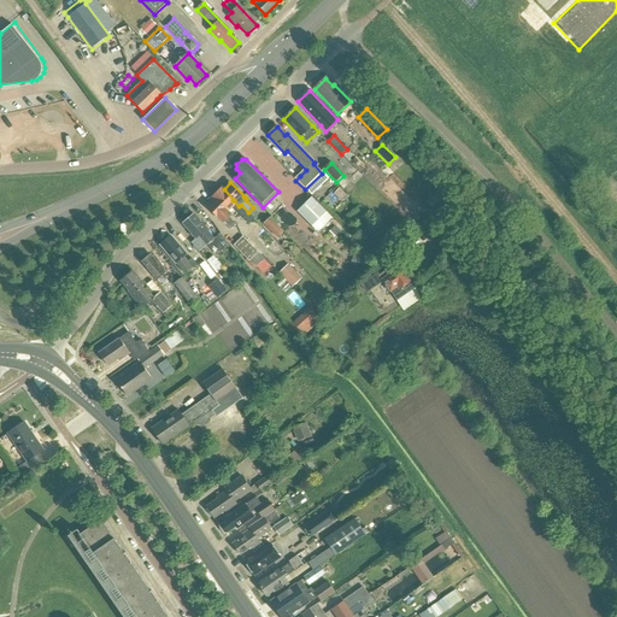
[(254,218),(248,212),(241,205),(239,206),(233,200),(234,200),(224,189),(223,188),(212,199),(213,200),(224,210),(225,209),(228,212),(234,207),(244,217),(250,223),(254,218)]
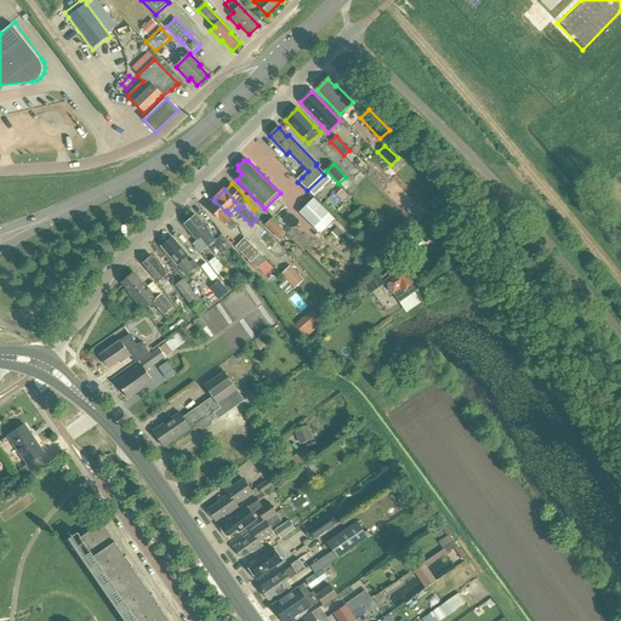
[(342,201),(348,197),(341,189),(336,195),(342,201)]
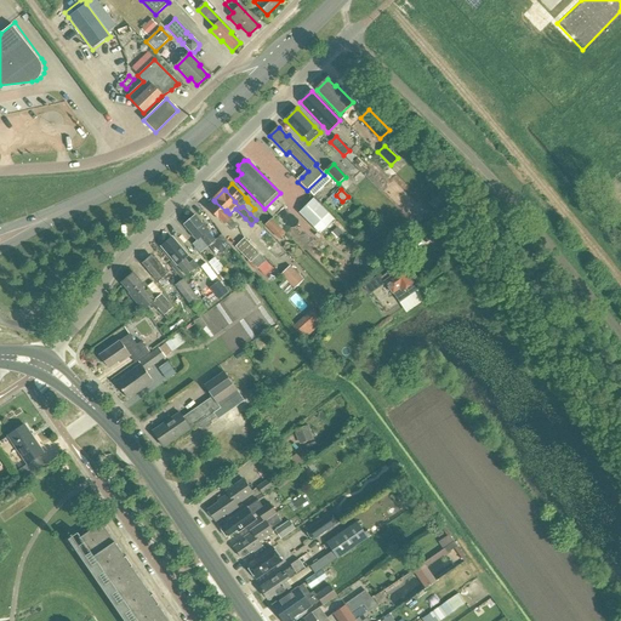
[(336,220),(314,198),(300,212),(322,234),(336,220)]
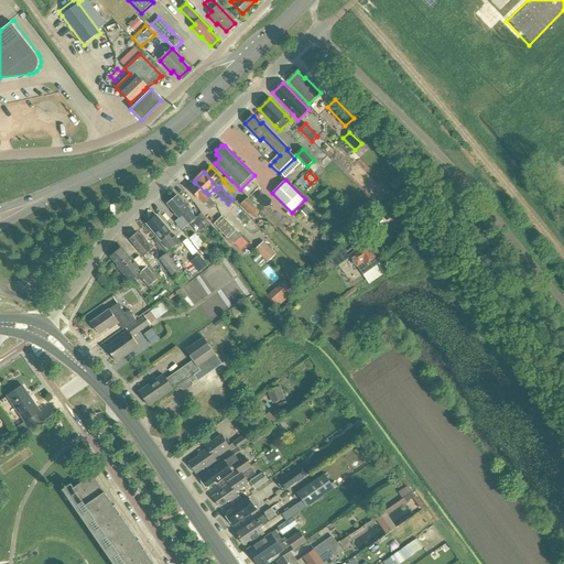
[(195,183),(190,188),(202,201),(204,203),(205,203),(212,209),(216,205),(209,198),(212,196),(208,194),(206,191),(205,192),(195,183)]
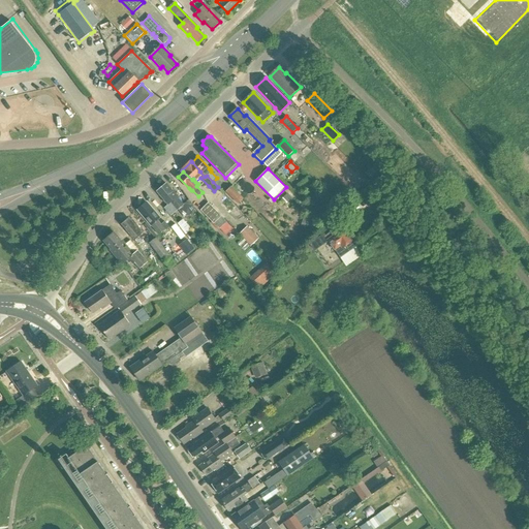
[(355,175),(347,183),(353,189),(362,181),(355,175)]
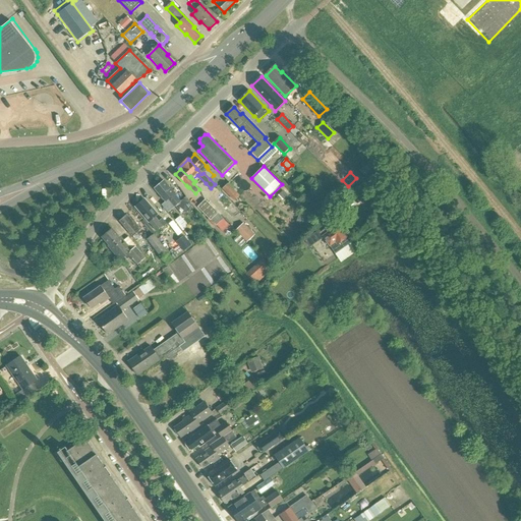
[(162,198),(164,200),(165,200),(166,201),(169,199),(175,208),(176,207),(182,215),(192,206),(186,197),(181,201),(175,194),(175,193),(165,181),(160,184),(159,184),(157,186),(157,187),(155,188),(162,196),(162,198)]
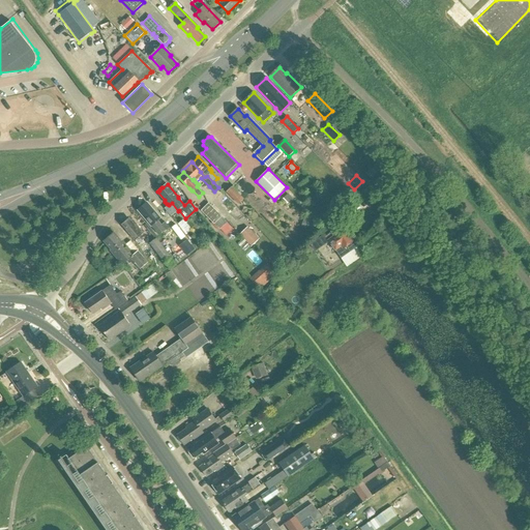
[(243,199),(232,186),(227,192),(238,204),(243,199)]
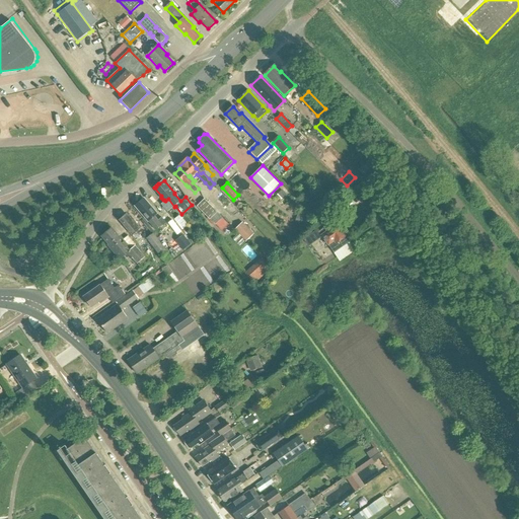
[(287,195),(282,190),(277,195),(282,200),(287,195)]
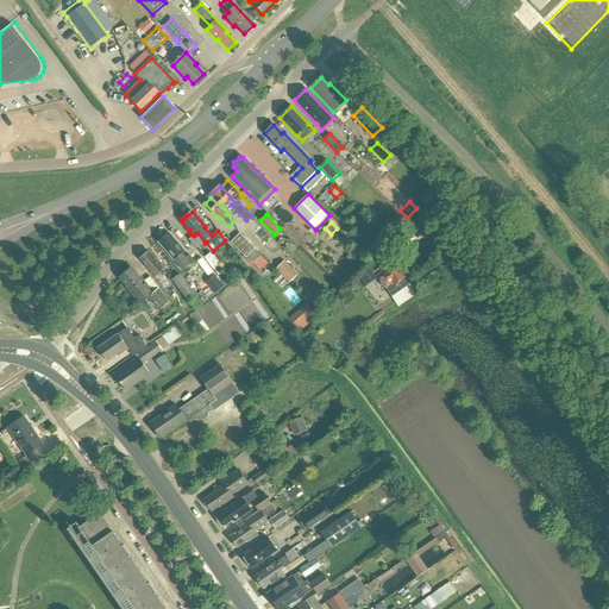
[(231,243),(252,264),(261,256),(240,233),(231,243)]
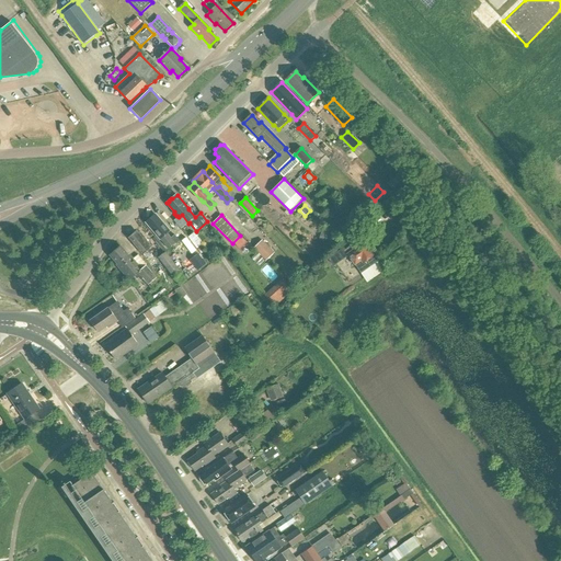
[(152,230),(160,240),(161,239),(169,249),(175,243),(168,233),(170,231),(164,224),(163,225),(155,216),(153,217),(152,217),(149,219),(149,220),(148,222),(153,229),(152,230)]
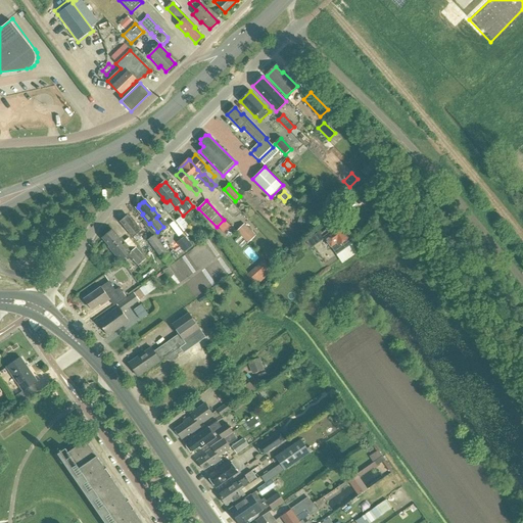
[(139,233),(142,231),(137,225),(136,226),(128,216),(121,222),(136,241),(142,236),(139,233)]
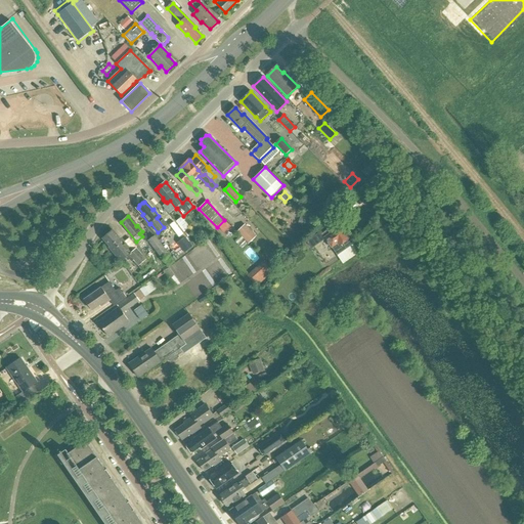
[(310,230),(313,220),(304,217),(303,219),(300,218),(298,224),(301,225),(300,227),(310,230)]
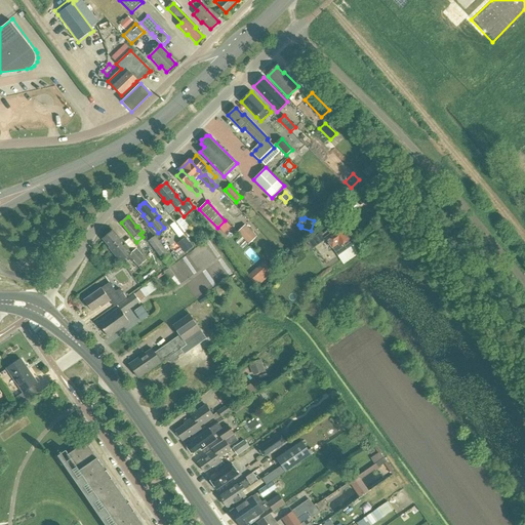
[(192,229),(183,218),(176,223),(187,234),(192,229)]
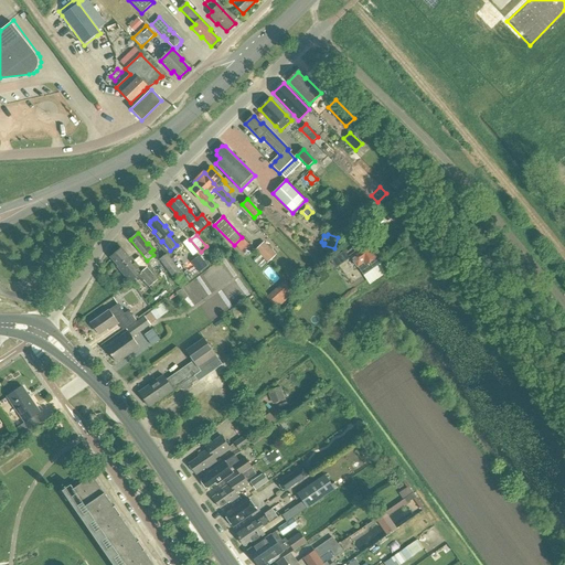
[(380,263),(364,242),(355,247),(354,247),(348,252),(350,256),(351,256),(352,257),(363,274),(380,263)]
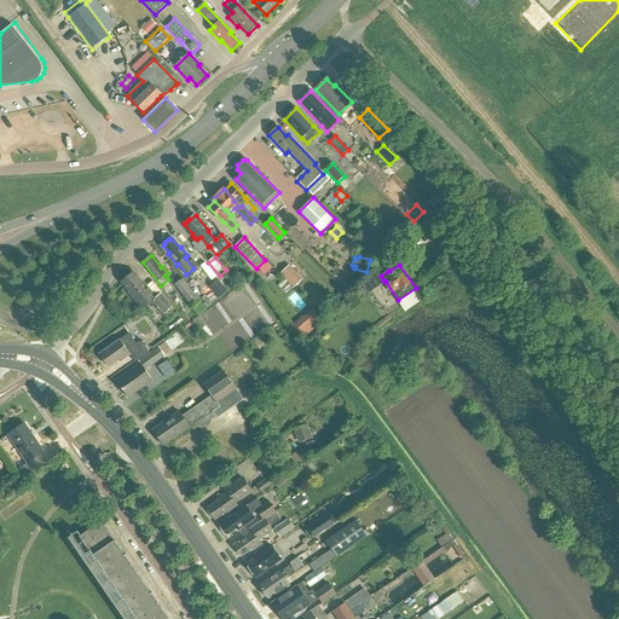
[(289,266),(279,275),(293,288),(302,279),(289,266)]
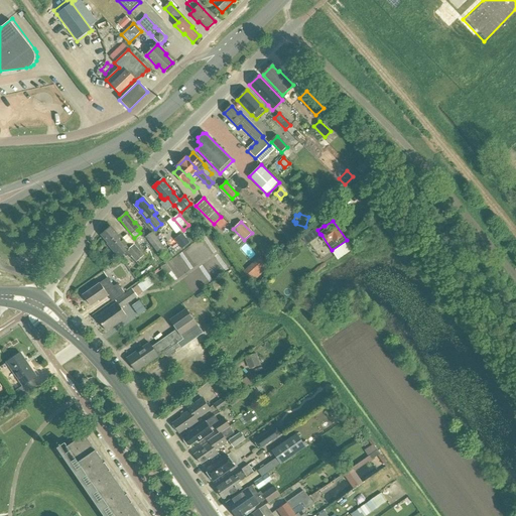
[(119,258),(124,254),(126,256),(128,255),(130,257),(131,256),(136,262),(143,256),(134,245),(130,248),(121,236),(118,235),(111,228),(102,235),(109,243),(109,245),(119,258)]
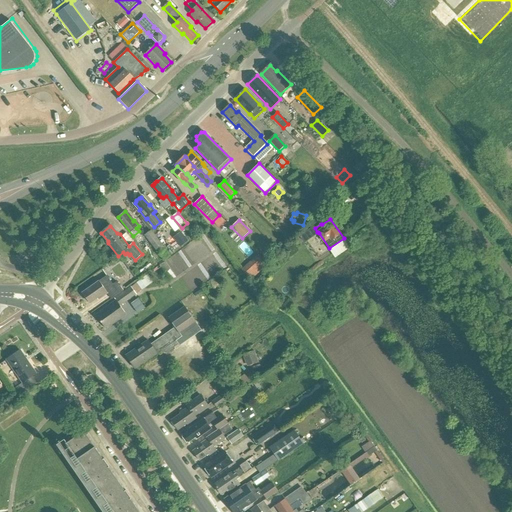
[(318,232),(317,232),(315,228),(314,226),(299,236),(304,243),(319,233),(318,232)]
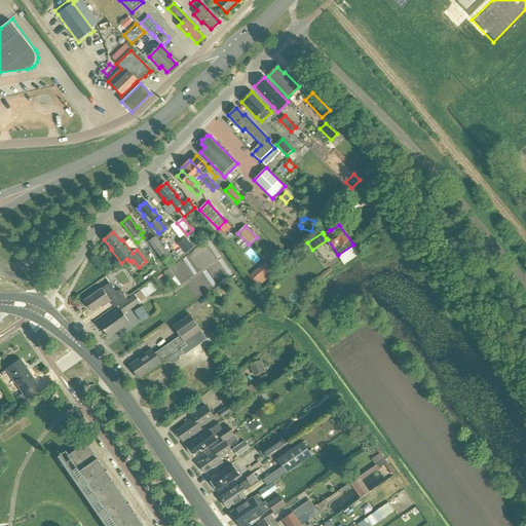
[(170,257),(171,256),(155,236),(148,241),(163,262),(165,261),(170,266),(175,263),(170,257)]
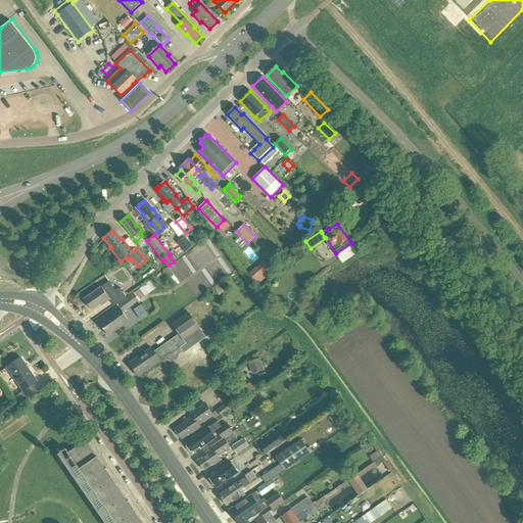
[(192,246),(184,237),(177,243),(184,252),(192,246)]
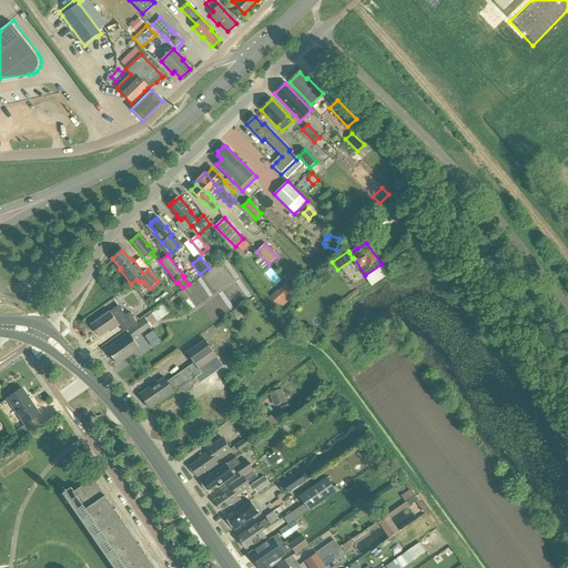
[(204,290),(210,296),(221,287),(215,281),(204,290)]
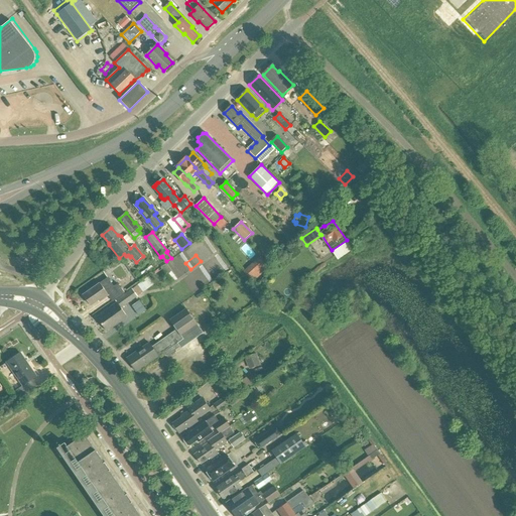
[(259,257),(251,264),(261,275),(268,268),(259,257)]
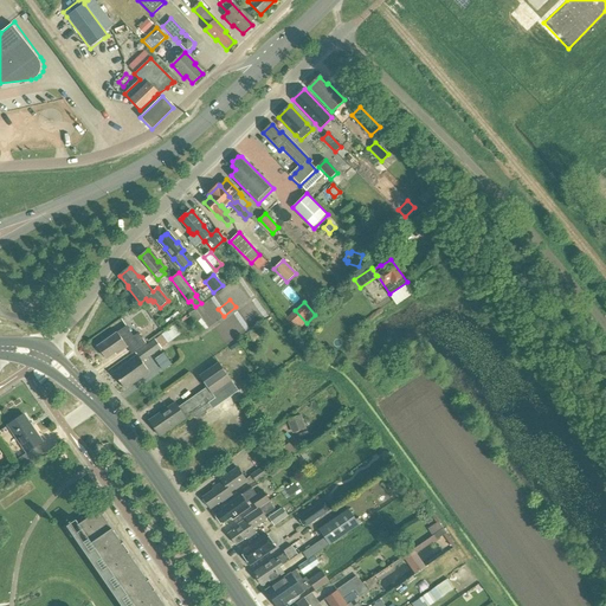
[(171,341),(181,334),(175,326),(165,334),(171,341)]
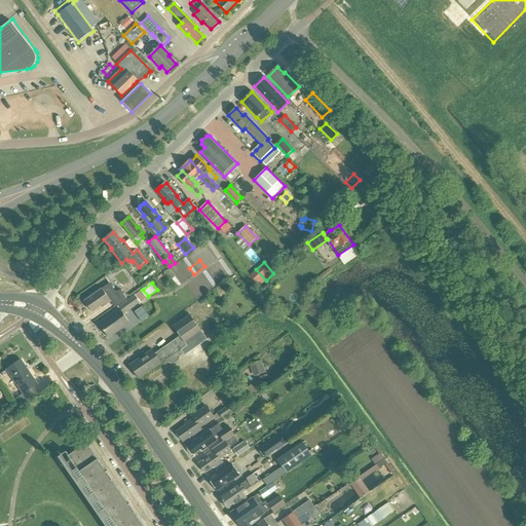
[(110,284),(85,301),(89,306),(88,308),(90,310),(92,311),(92,312),(103,305),(104,306),(110,301),(115,308),(127,299),(120,290),(116,293),(110,284)]
